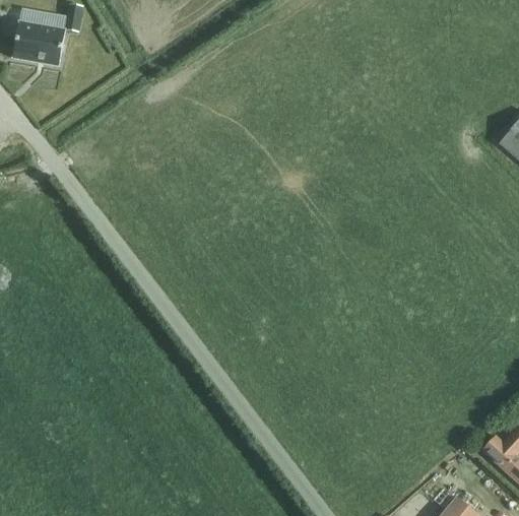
[(69,3),(65,26),(77,28),(81,5),(69,3)]
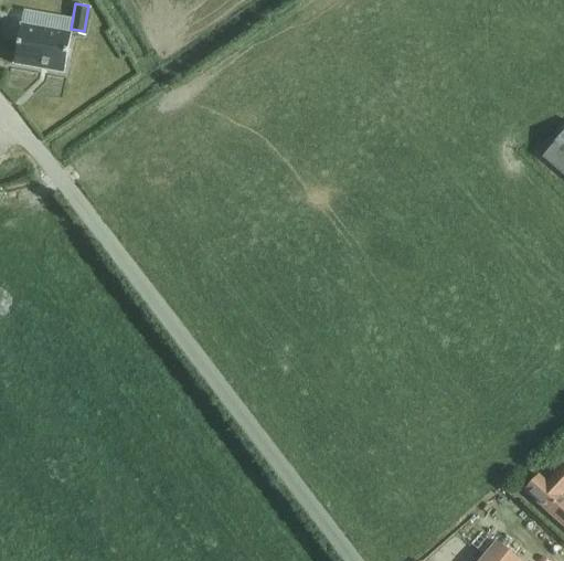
[(70,31),(20,22),(12,62),(63,71),(70,31)]
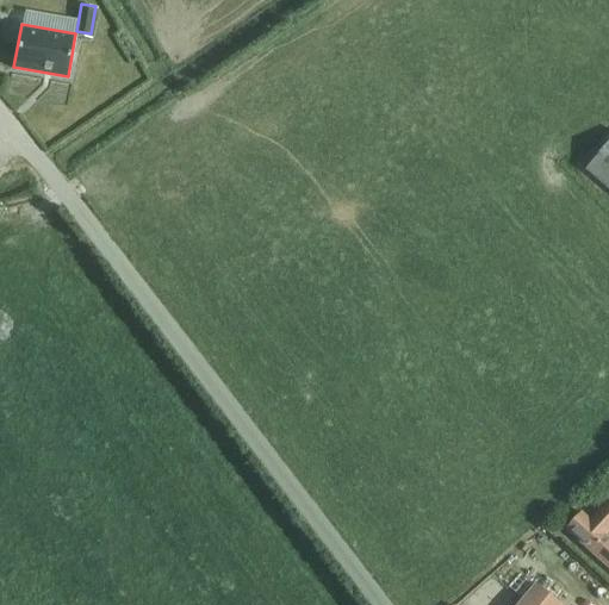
[(608,187),(608,139),(586,168),(608,187)]
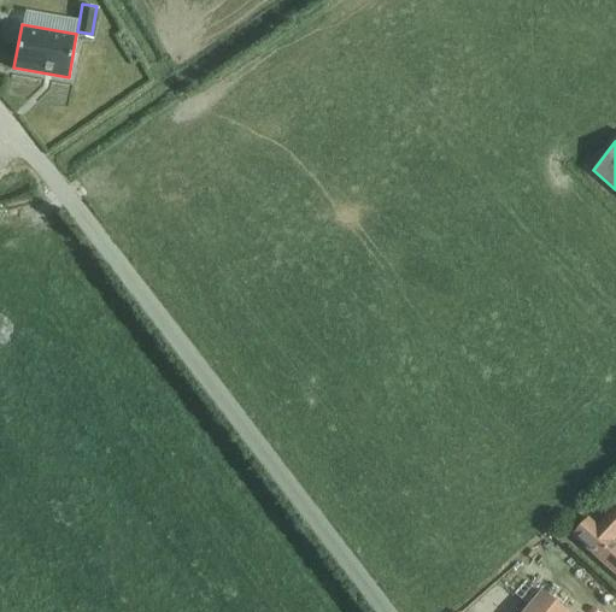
[(594,525),(585,517),(570,531),(615,574),(615,545),(610,540),(615,533),(615,506),(614,504),(594,525)]
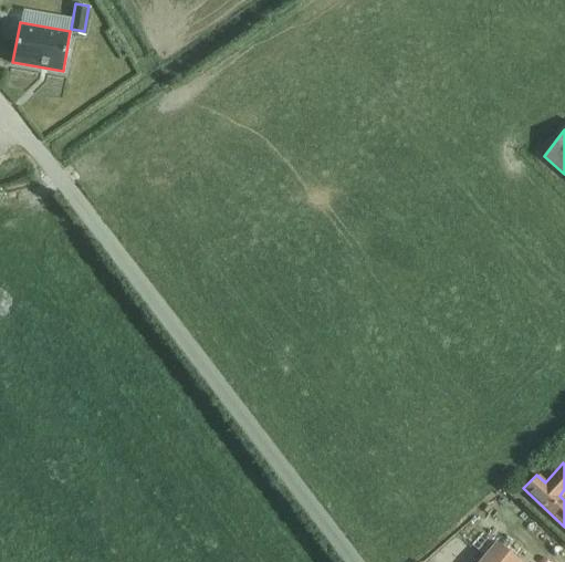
[(520,561),(495,542),(479,561),(520,561)]
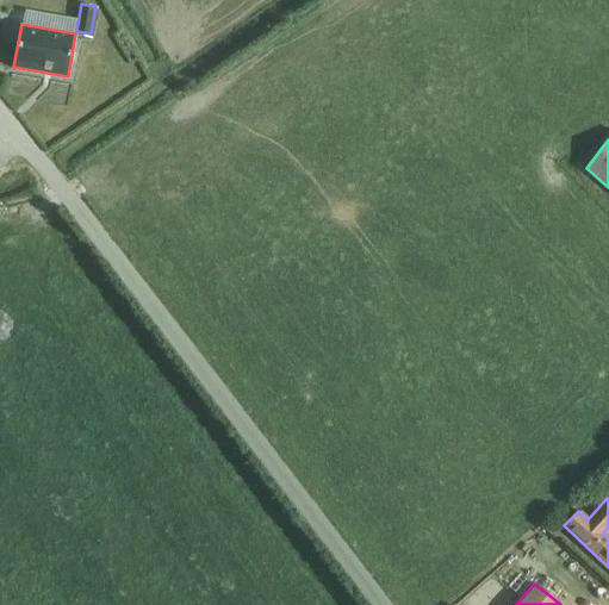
All buildings are outlined.
